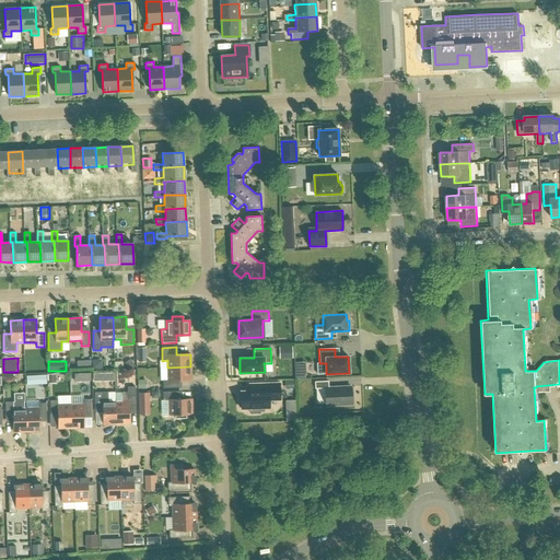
[(131,362),(125,365),(128,371),(135,366),(131,362)]
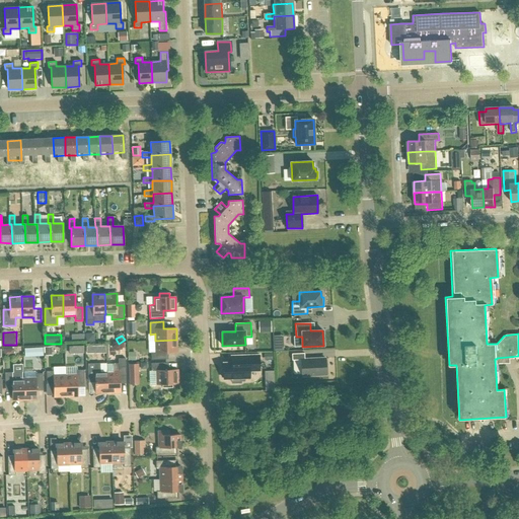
[(164,353),(176,352),(176,340),(155,341),(156,353),(151,353),(151,360),(164,359),(164,353)]
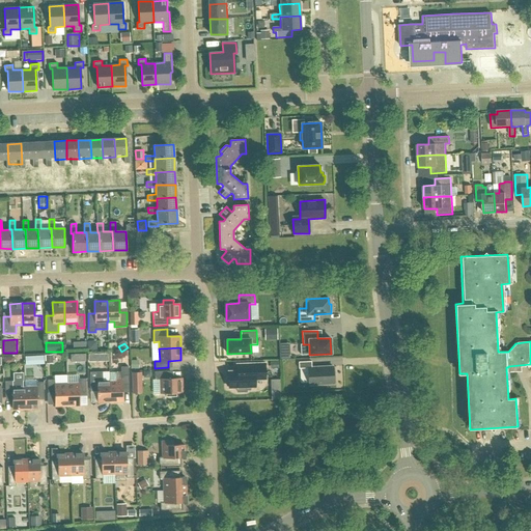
[(25,363),(43,362),(42,355),(25,356),(25,363)]
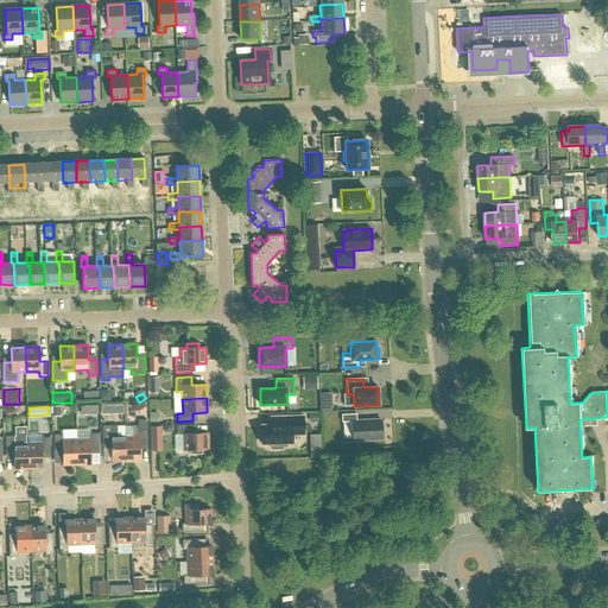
[(354,441),(381,439),(381,419),(356,420),(356,413),(342,415),(342,422),(353,422),(354,441)]
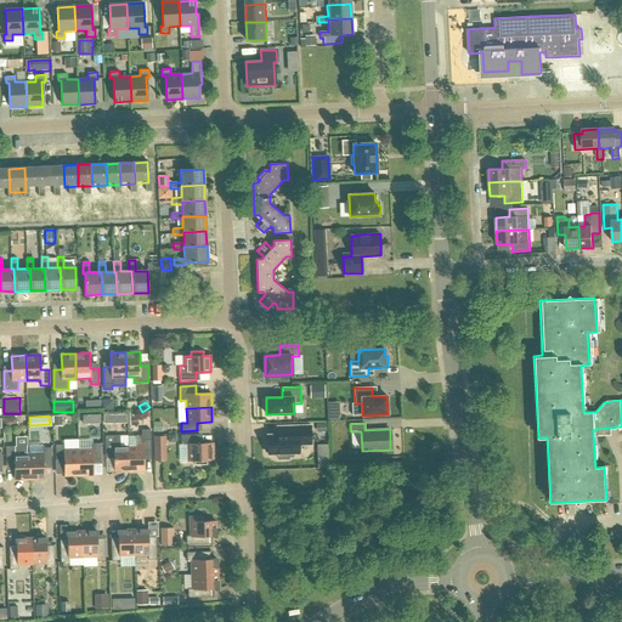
[(267,435),(267,454),(278,453),(278,459),(289,459),(288,453),(299,453),(299,445),(311,444),(310,425),(292,427),(286,427),(284,427),(278,427),(277,427),(277,435),(267,435)]
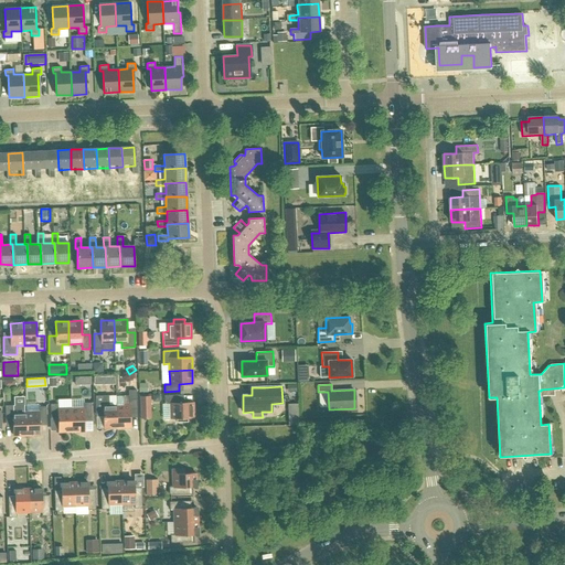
[(123,405),(116,405),(117,428),(130,427),(129,414),(137,414),(137,390),(128,391),(129,395),(123,396),(123,405)]
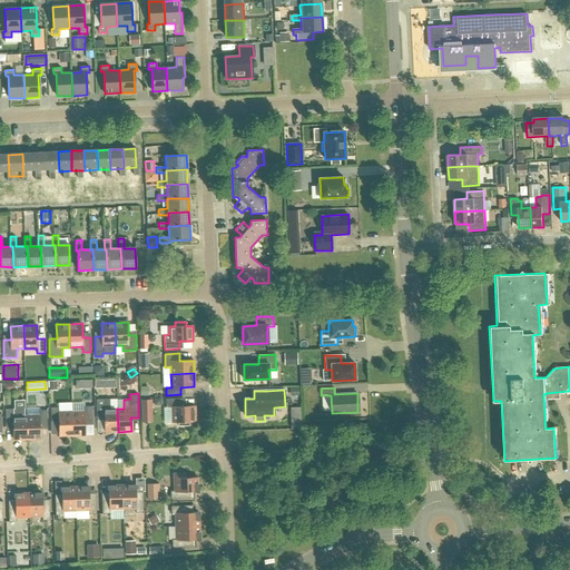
[(110,399),(96,400),(97,419),(105,419),(105,432),(118,432),(117,409),(110,409),(110,399)]
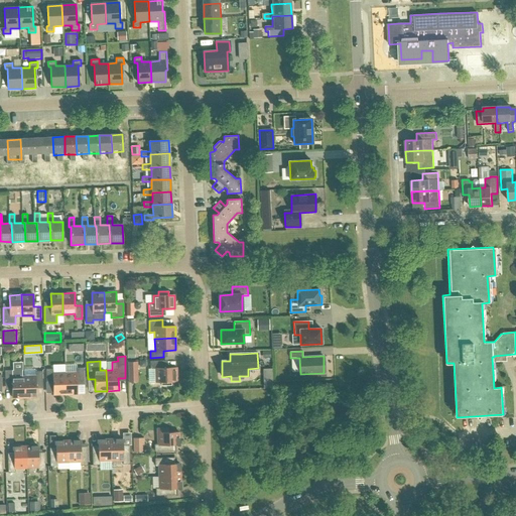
[(137,361),(128,362),(128,382),(138,382),(137,361)]
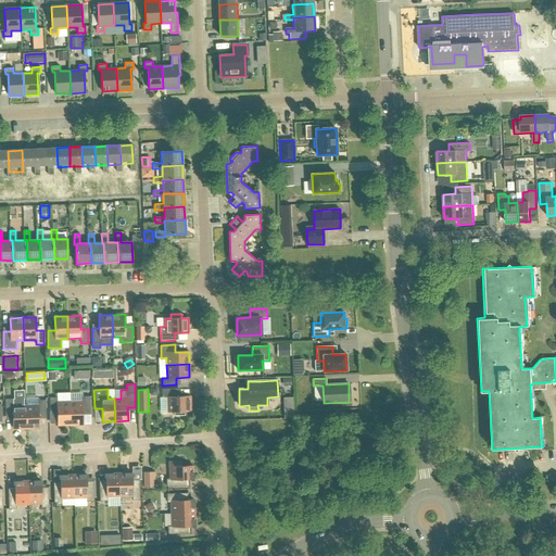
[(176,389),(162,389),(162,397),(167,397),(167,412),(174,412),(174,416),(185,415),(185,412),(190,411),(190,396),(176,396),(176,389)]
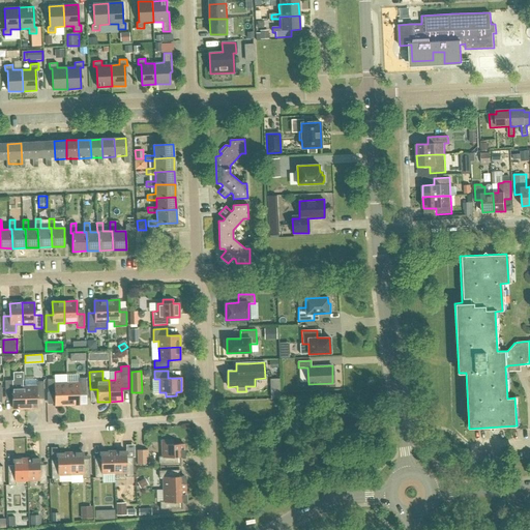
[(79,391),(86,391),(86,378),(79,378),(79,383),(66,383),(67,405),(80,405),(79,391)]
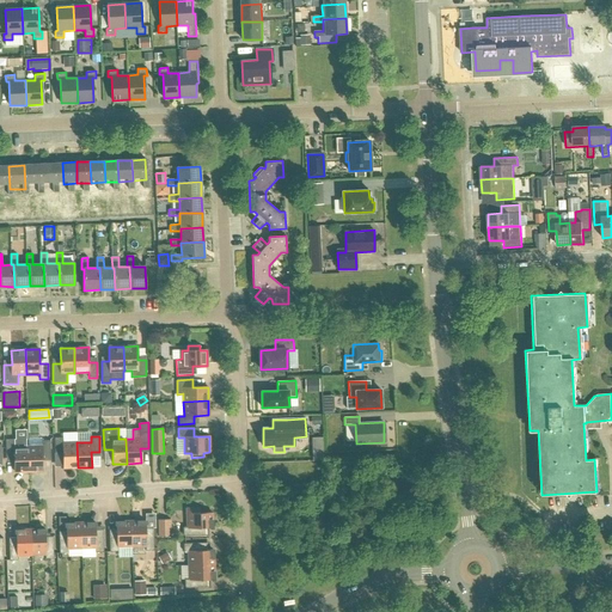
[(78,467),(77,442),(63,444),(63,438),(55,438),(55,453),(63,453),(63,467),(78,467)]
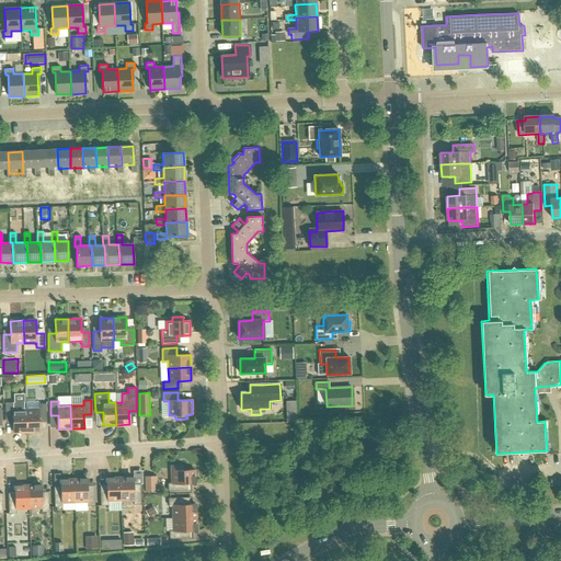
[(13,402),(6,403),(6,420),(13,420),(13,433),(26,432),(25,410),(13,410),(13,402)]
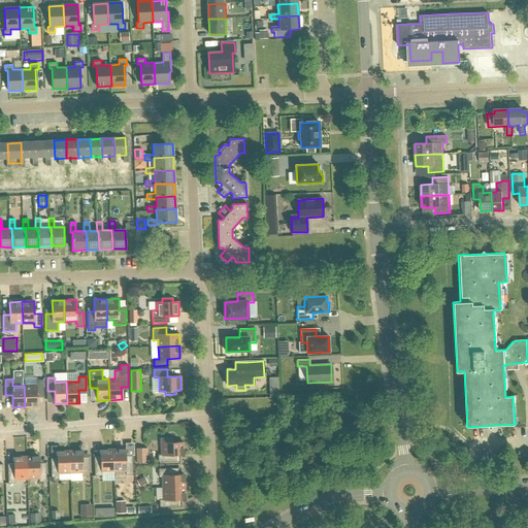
[(36,385),(24,386),(25,406),(37,406),(37,394),(43,394),(43,380),(36,381),(36,385)]
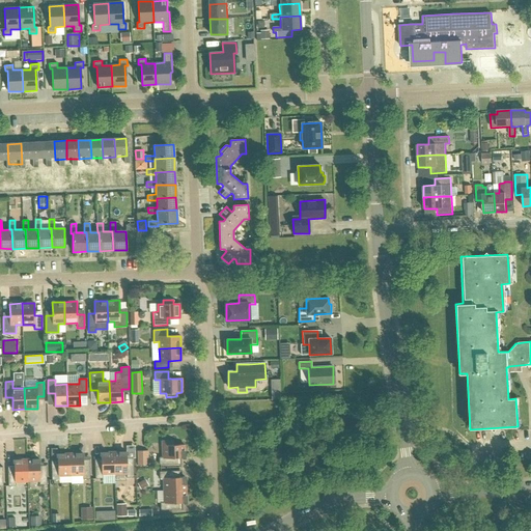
[(178,465),(178,457),(185,457),(184,444),(173,445),(173,441),(162,442),(163,455),(162,455),(162,457),(159,457),(159,465),(178,465)]
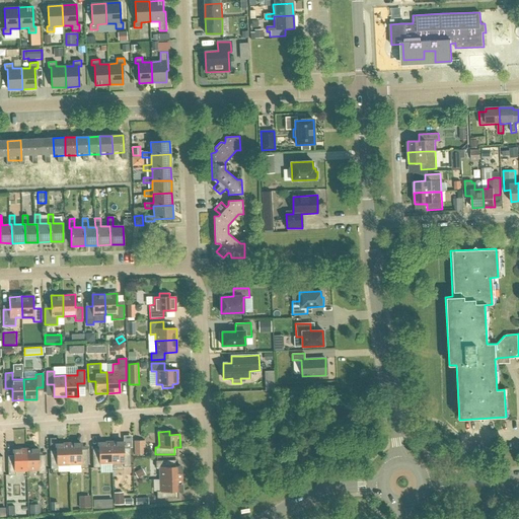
[(135,441),(135,455),(146,455),(146,441),(135,441)]
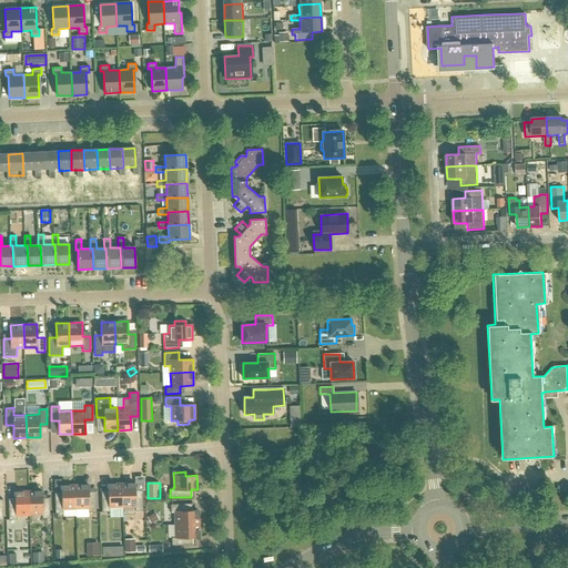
[(110,511),(110,508),(122,507),(121,484),(108,485),(108,492),(101,492),(102,511),(110,511)]
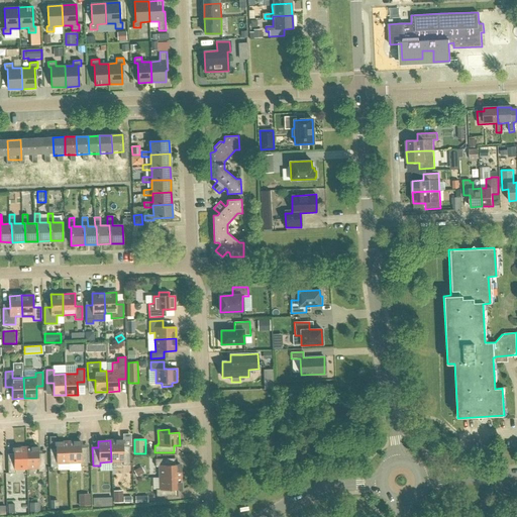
[(110,440),(111,461),(122,461),(122,466),(130,464),(129,446),(123,446),(123,440),(110,440)]
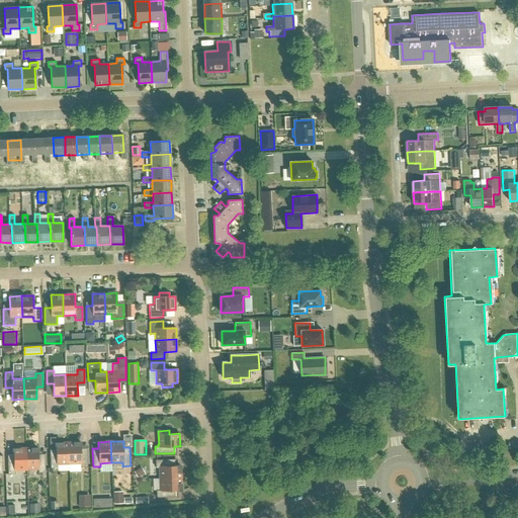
[(81,442),(68,443),(69,464),(80,463),(80,467),(88,467),(87,448),(81,448),(81,442)]
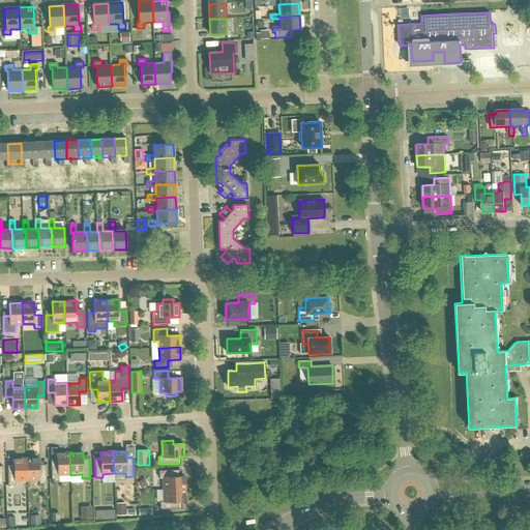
[(57,460),(51,460),(52,479),(59,479),(59,475),(70,475),(69,453),(57,453),(57,460)]
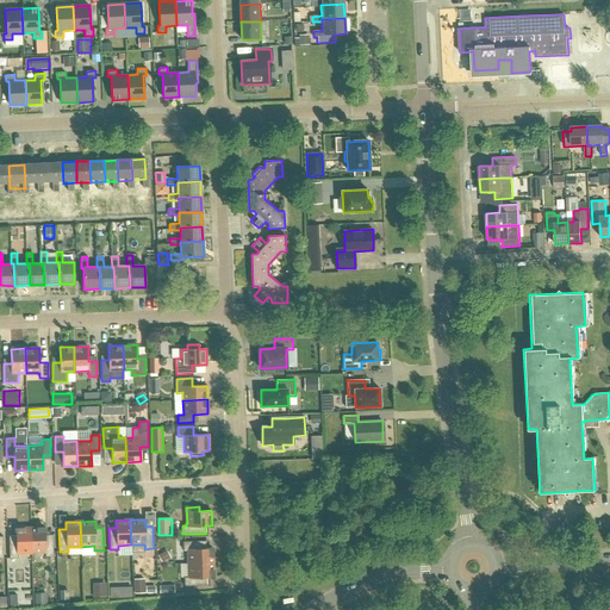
[(31,528),(16,529),(16,536),(8,536),(10,558),(18,558),(18,554),(31,553),(31,528)]
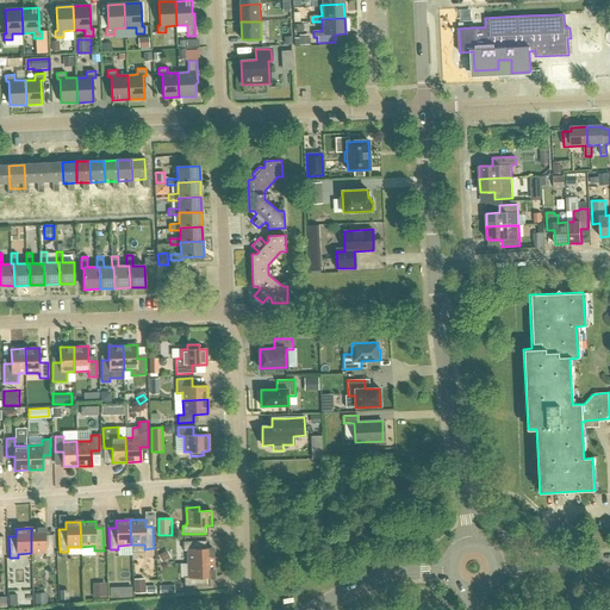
[(31,528),(31,553),(45,553),(45,558),(54,556),(53,535),(45,535),(45,528),(31,528)]
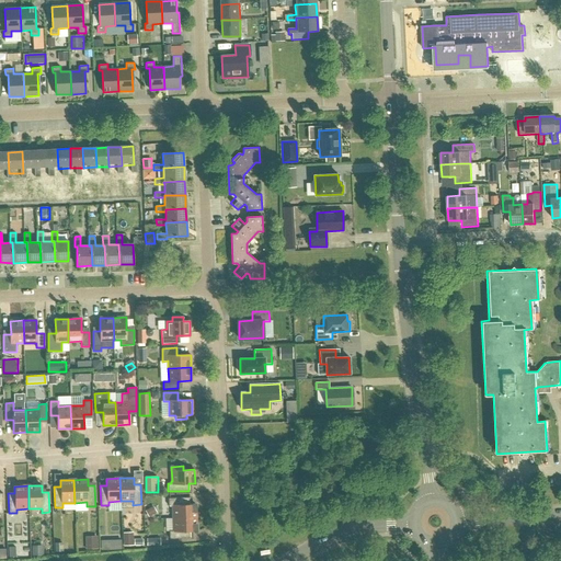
[(189,497),(168,499),(169,506),(172,506),(172,518),(196,517),(195,504),(189,504),(189,497)]
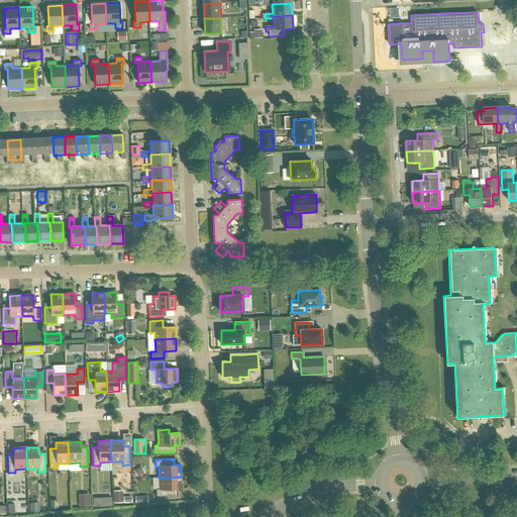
[(175,490),(181,490),(181,477),(159,478),(160,489),(156,489),(157,497),(175,496),(175,490)]
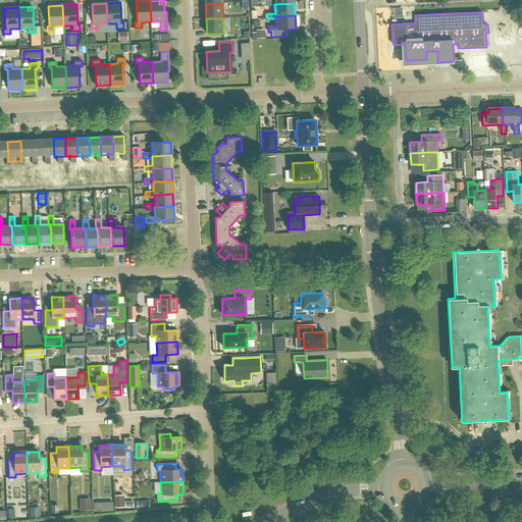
[(124,509),(124,497),(116,497),(116,509),(124,509)]
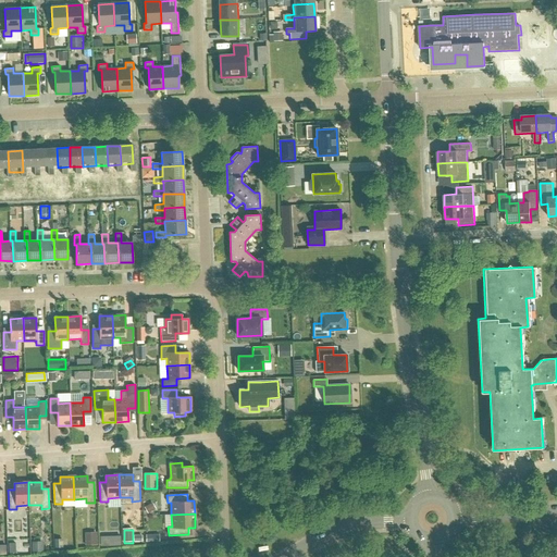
[(97,533),(85,533),(86,546),(97,546),(97,533)]
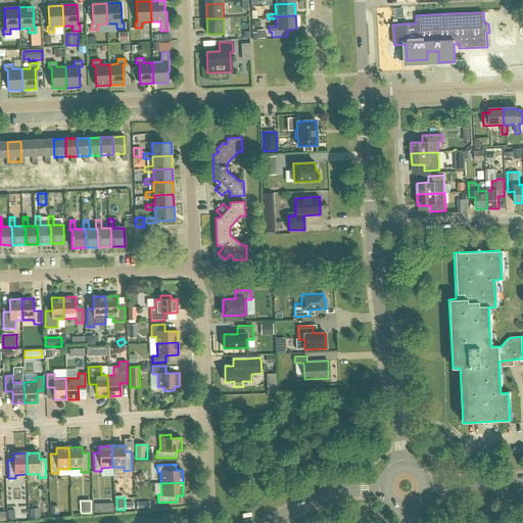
[(40,509),(30,510),(30,519),(41,519),(40,509)]
